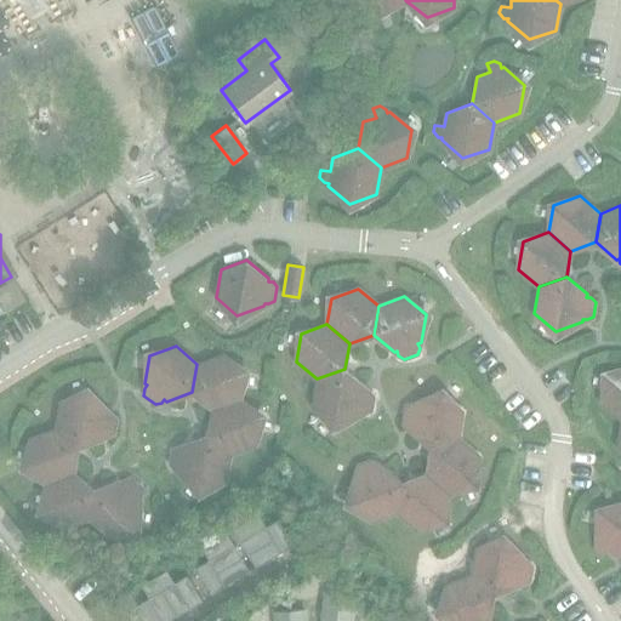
[(192,392),(212,409),(240,399),(244,371),(222,354),(197,364),(192,392)]
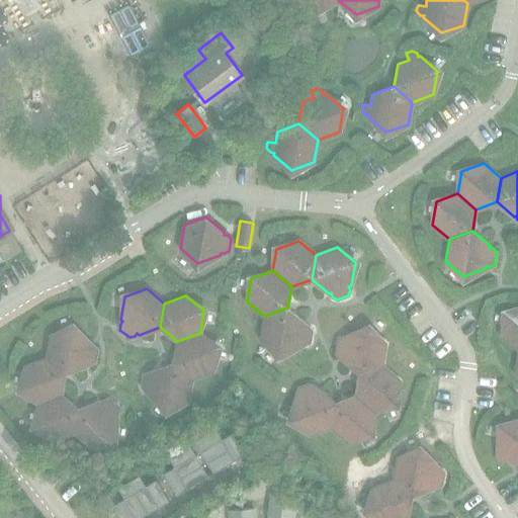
[(287,308),(264,316),(260,338),(278,353),(300,345),(300,343),(305,344),(310,341),(312,330),(309,326),(305,325),(305,323),(287,308)]
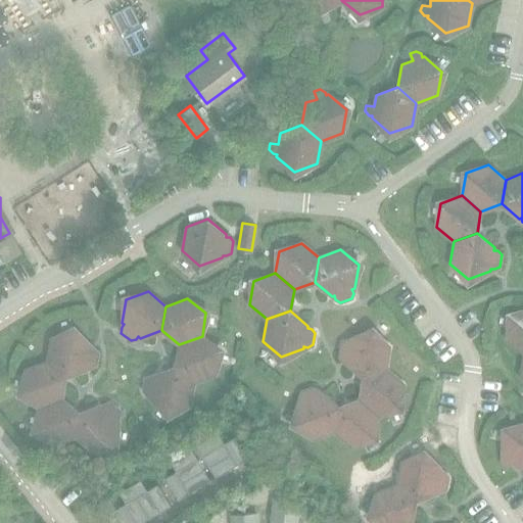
[(522,352),(522,311),(511,316),(507,339),(522,352)]
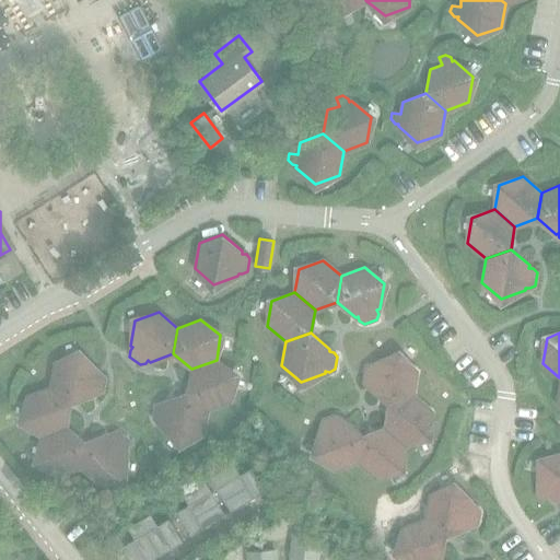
[(49,386),(70,403),(93,395),(93,392),(97,393),(103,389),(105,377),(101,373),(97,372),(97,370),(78,353),(54,362),(49,386)]
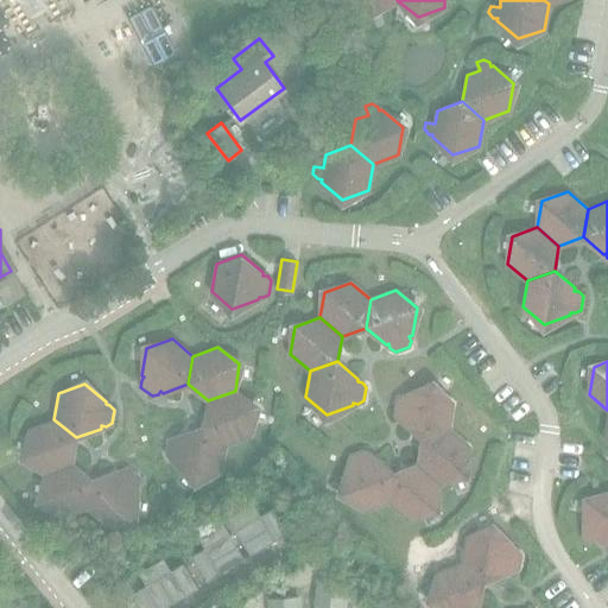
[(422,438),(448,429),(453,403),(432,385),(406,394),(405,397),(400,396),(396,399),(393,412),(397,418),(401,418),(401,422),(422,438)]
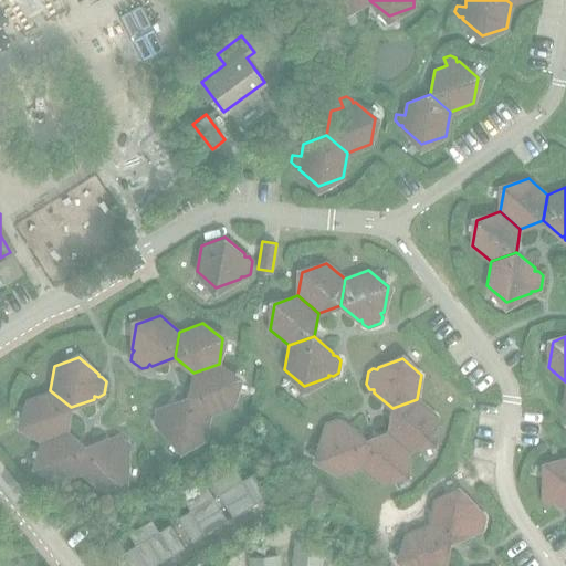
[(189,396),(210,412),(233,405),(238,379),(219,364),(194,373),(189,396)]
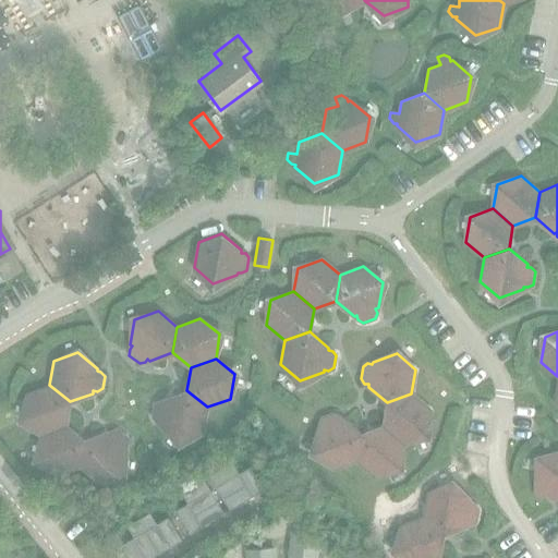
[(65,425),(70,401),(49,385),(27,393),(23,419),(41,434),(65,425)]
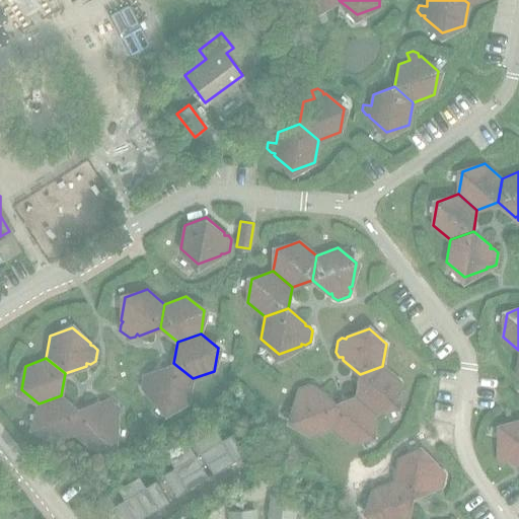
[(189,400),(193,378),(173,363),(152,371),(152,373),(148,372),(143,375),(141,387),(145,391),(149,391),(148,394),(166,410),(189,400)]
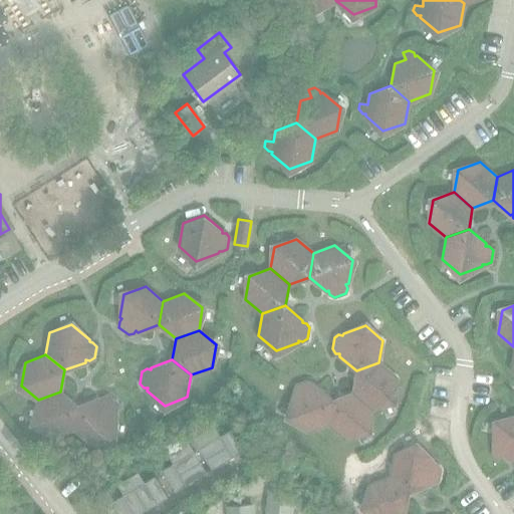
[(356,370),(352,392),(373,408),(392,400),(396,376),(378,362),(356,370)]
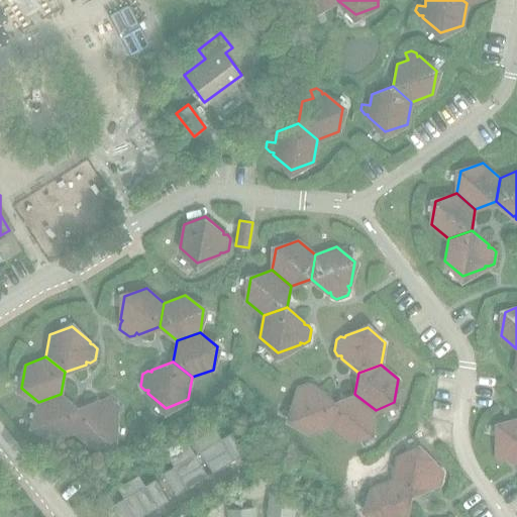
[(309,433),(330,425),(334,401),(317,387),(314,388),(313,384),(308,381),(297,385),(296,390),(297,394),(295,395),(291,418),(309,433)]
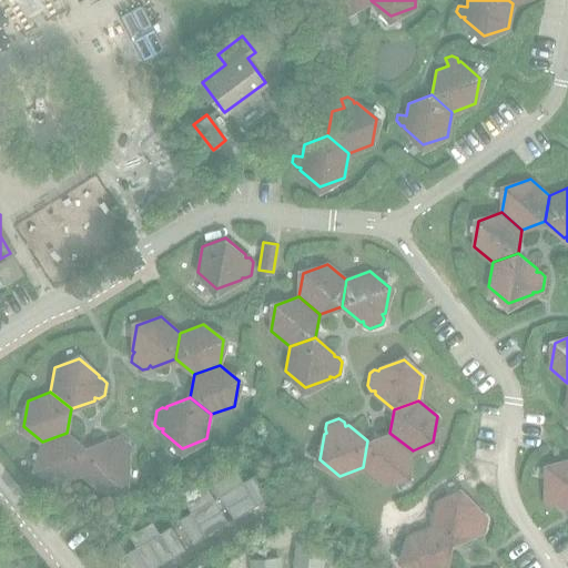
[(67,433),(42,442),(38,466),(58,483),(81,474),(85,447),(67,433)]
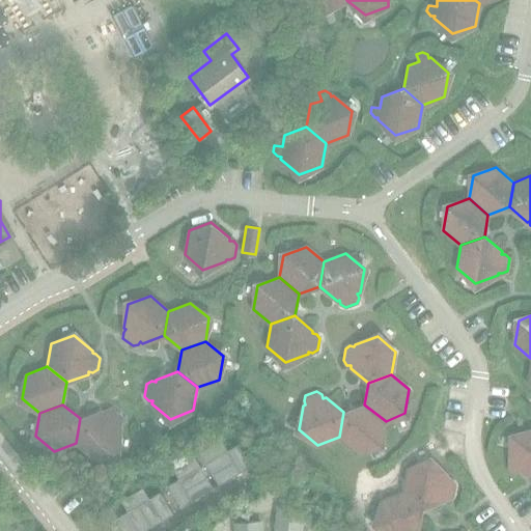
[(343,412),(339,437),(357,451),(380,444),(386,421),(364,404),(343,412)]
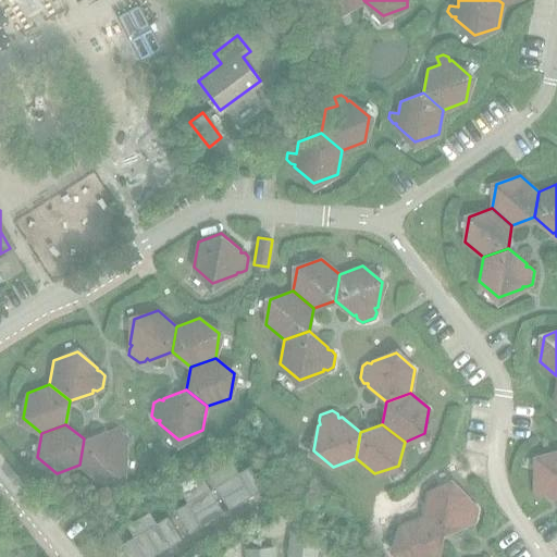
[(107,431),(84,438),(79,465),(98,480),(122,471),(126,446),(124,445),(126,442),(127,436),(116,428),(111,429),(109,432),(107,431)]
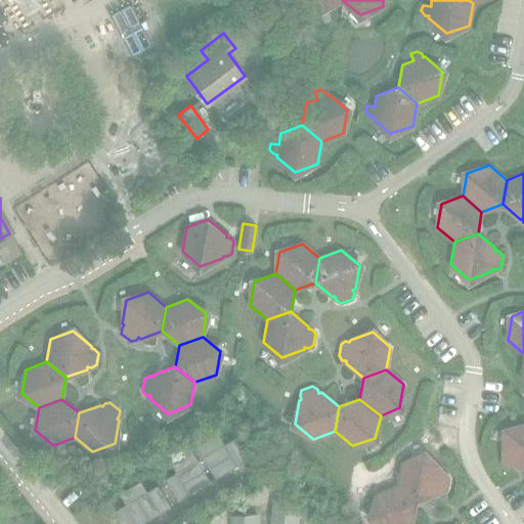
[(523,468),(523,424),(507,430),(503,453),(504,455),(501,457),(501,464),(507,468),(512,462),(521,469),(523,468)]
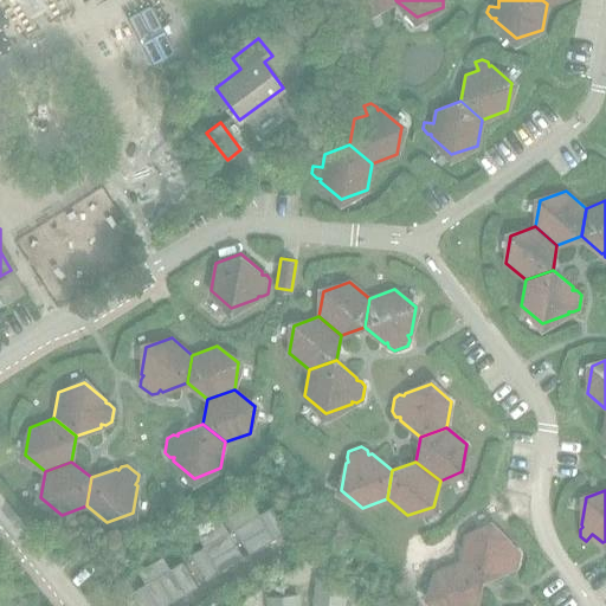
[(227,514),(250,552),(287,530),(272,505),(259,513),(252,500),(227,514)]
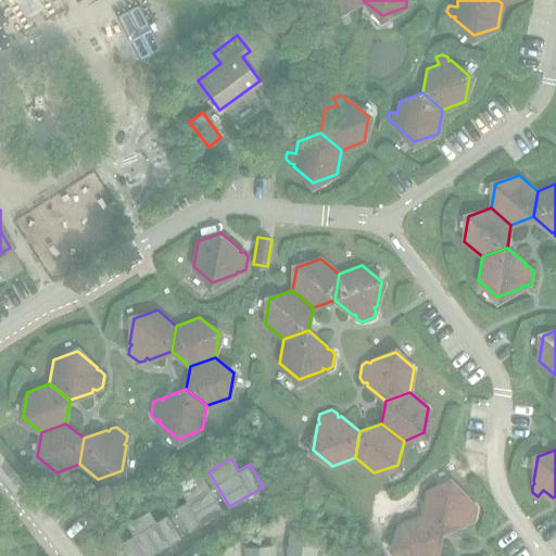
[(189,529),(223,509),(202,475),(180,489),(187,500),(176,506),(189,529)]
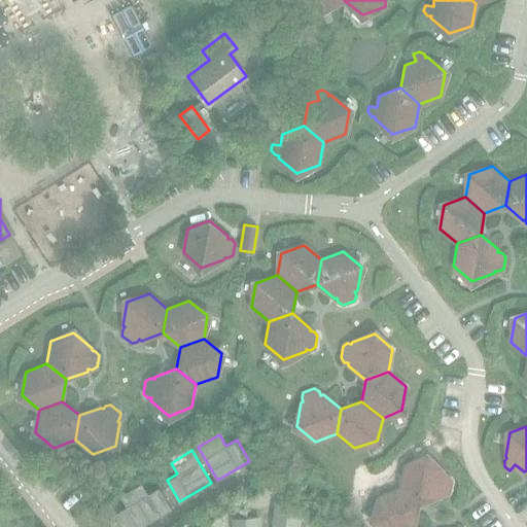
[(403,465),(399,488),(419,503),(441,496),(441,493),(445,494),(450,492),(452,480),(448,476),(444,475),(445,472),(426,457),(403,465)]
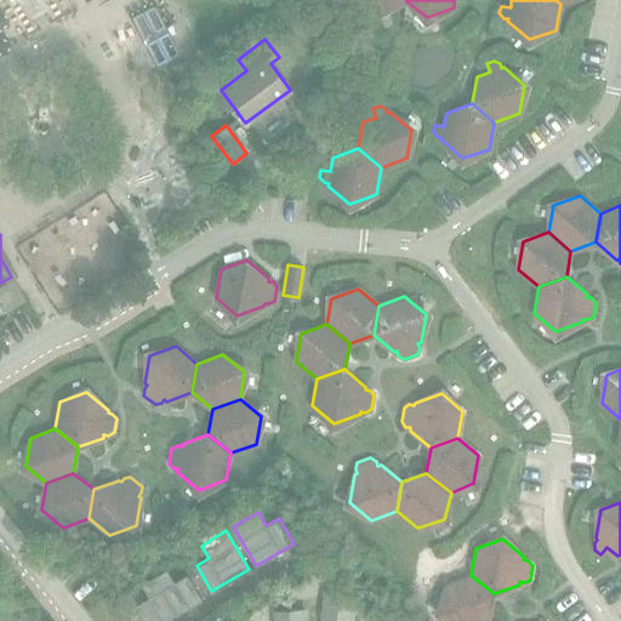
[(440,613),(450,620),(484,620),(489,620),(494,593),(471,575),(445,585),(440,613)]
